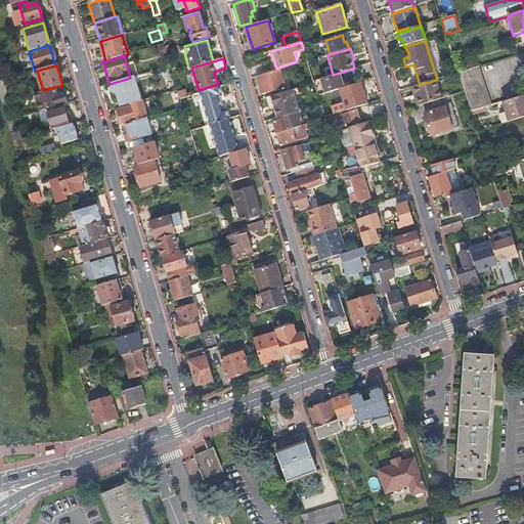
[(465,92),(471,112),(491,106),(478,68),(459,74),(461,81),(465,92)]
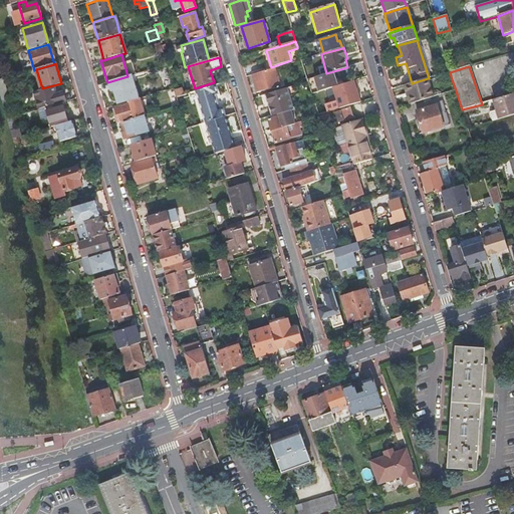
[(280,86),(274,68),(252,75),(257,92),(280,86)]
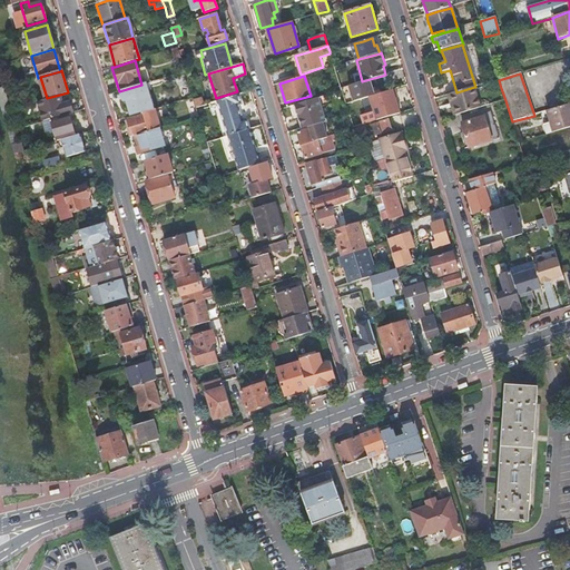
[(382,76),(362,81),(349,86),(354,101),(374,96),(372,87),(384,82),(382,76)]
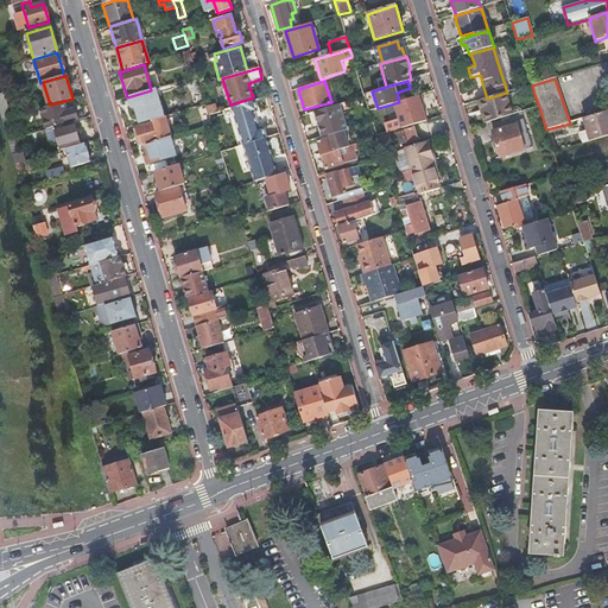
[(156,88),(151,90),(127,97),(131,109),(134,108),(139,125),(151,121),(164,118),(165,116),(156,88)]
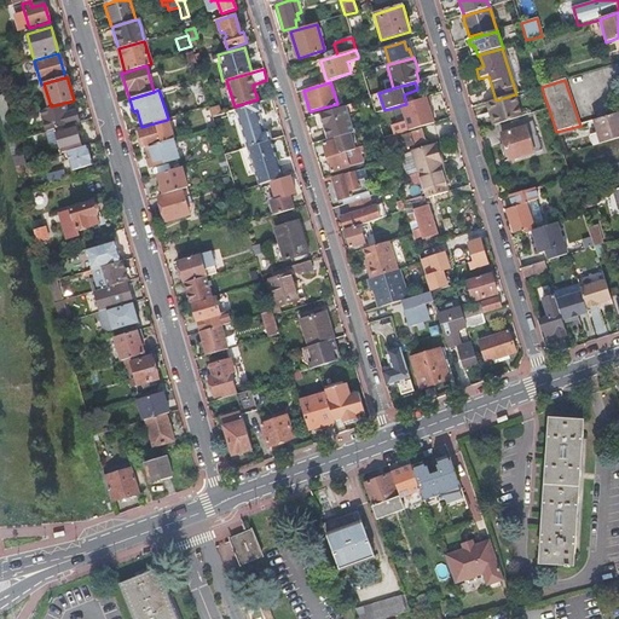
[(491,117),(493,127),(522,117),(515,94),(496,100),(489,103),(492,116),(491,117)]
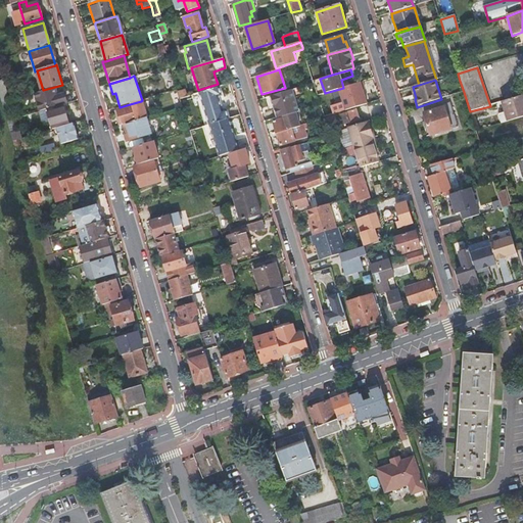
[(222,96),(219,87),(191,96),(193,103),(196,102),(203,127),(208,125),(228,120),(226,110),(222,111),(218,97),(222,96)]
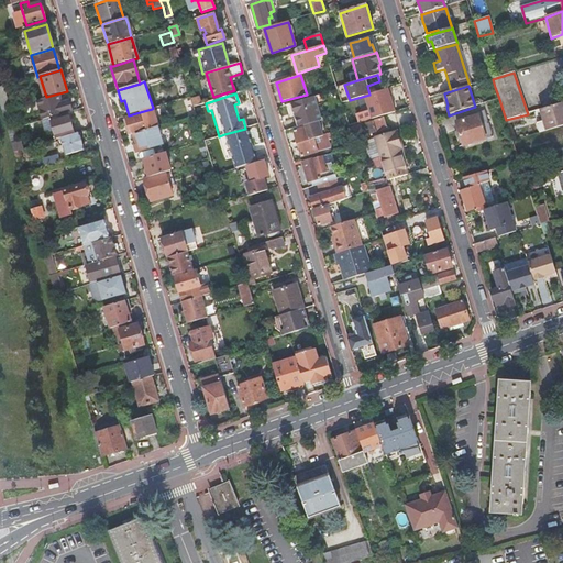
[(46,100),(46,98),(35,101),(41,120),(53,116),(72,111),(69,101),(63,103),(61,96),(46,100)]
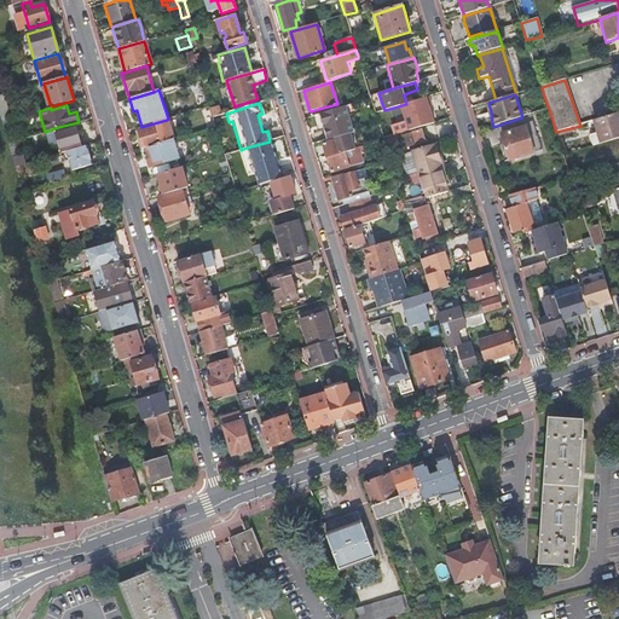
[(353,132),(345,106),(320,114),(328,140),(336,138),(351,133),(353,132)]
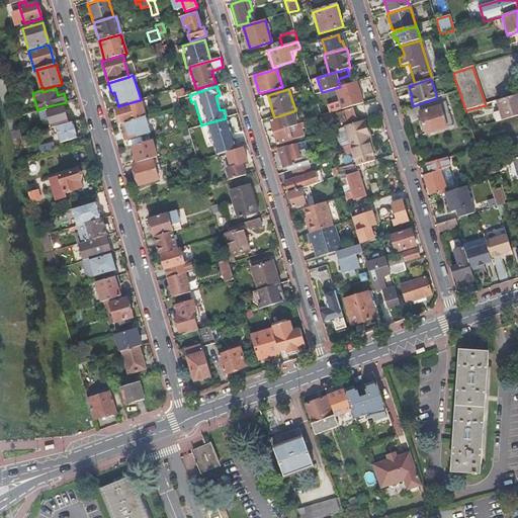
[(342,109),(351,106),(351,104),(369,99),(367,92),(348,97),(346,92),(337,94),(342,109)]
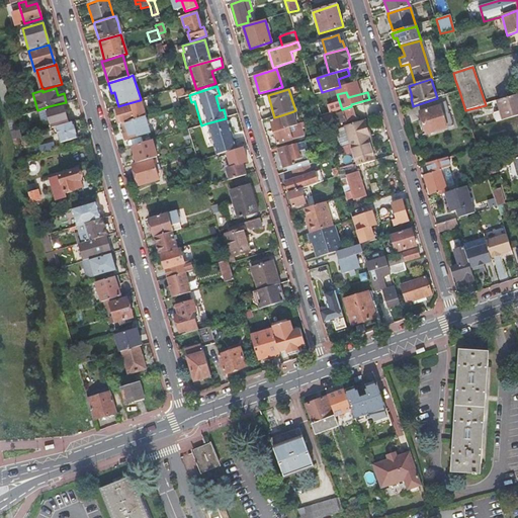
[(517,94),(492,103),(497,122),(517,115),(517,94)]
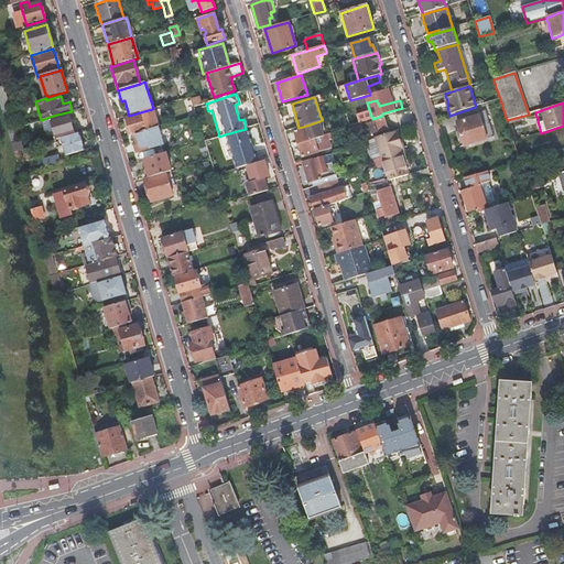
[(153,111),(152,109),(140,112),(141,116),(127,120),(129,128),(126,128),(128,137),(131,136),(133,134),(147,130),(158,127),(155,118),(156,116),(155,112),(153,111)]
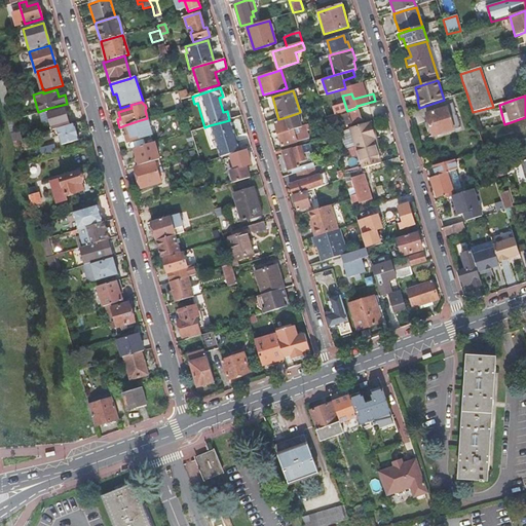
[(63,106),(46,111),(52,130),(55,129),(69,125),(63,106)]
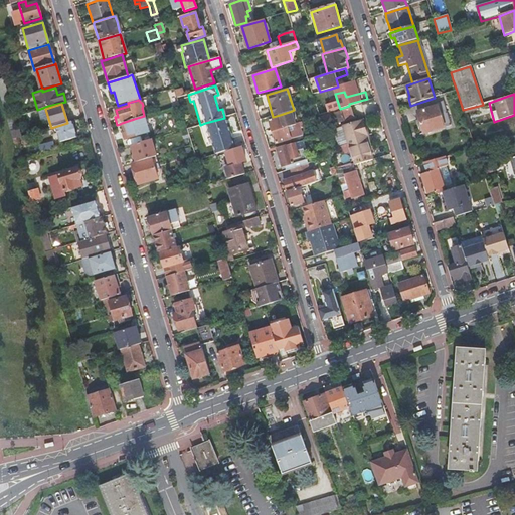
[(182,116),(179,106),(172,108),(175,119),(182,116)]
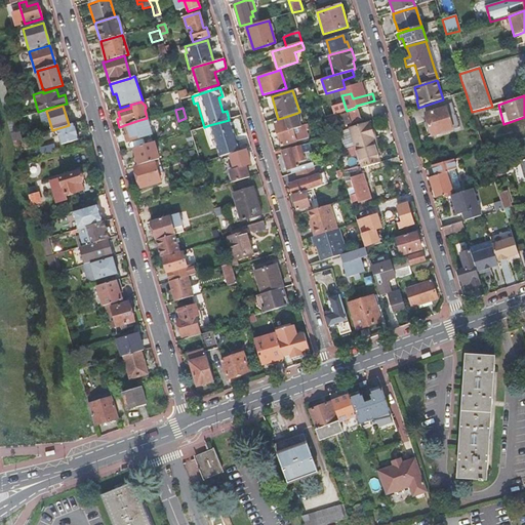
[(433,136),(453,130),(447,109),(426,115),(433,136)]
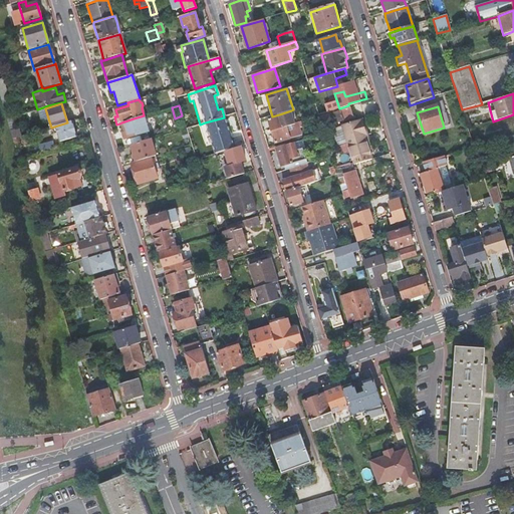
[(344,120),(353,117),(350,108),(341,110),(344,120)]
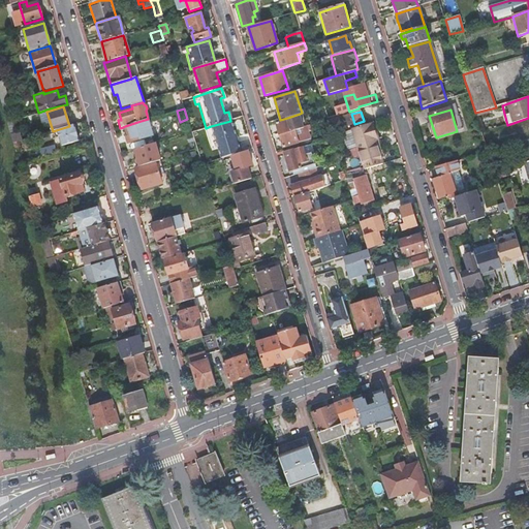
[(304,127),(300,114),(287,118),(288,120),(277,123),(284,148),(299,144),(294,130),(304,127)]
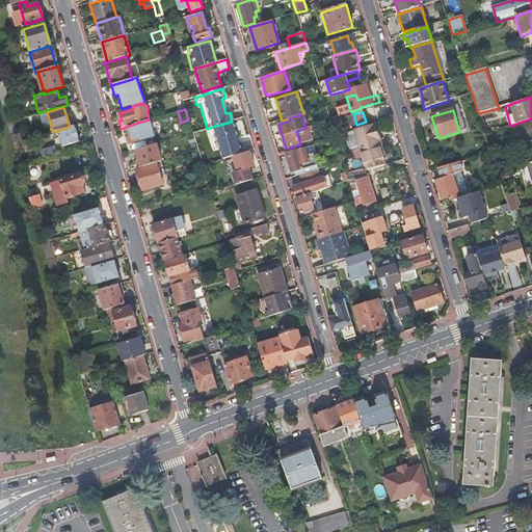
[(154,137),(149,120),(138,123),(126,127),(129,135),(126,135),(128,140),(129,143),(130,149),(131,152),(135,151),(154,144),(152,138),(154,137)]
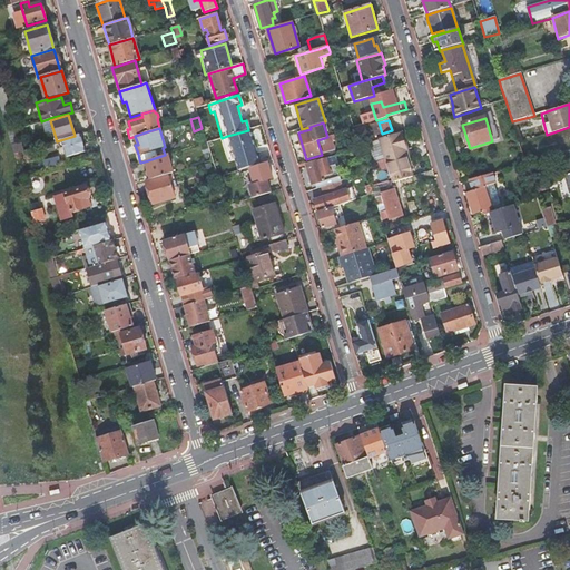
[(249,129),(248,130),(227,136),(238,170),(241,170),(249,167),(259,164),(257,156),(249,129)]
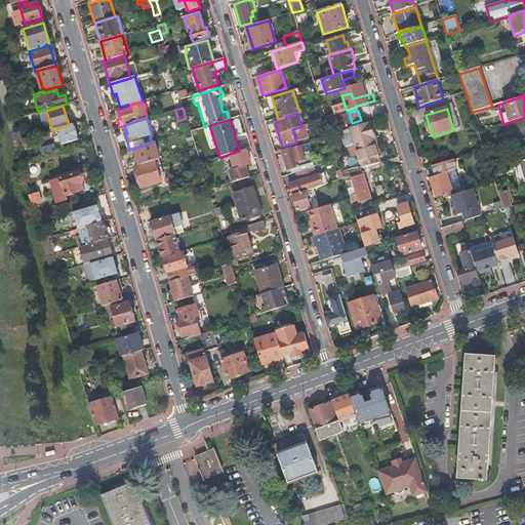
[(372,138),(375,137),(370,123),(350,129),(355,144),(372,138)]
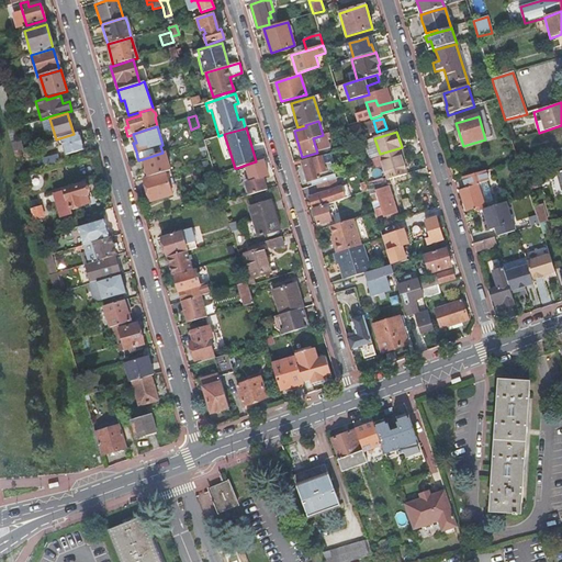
[(83,149),(79,133),(74,134),(59,138),(65,155),(83,149)]
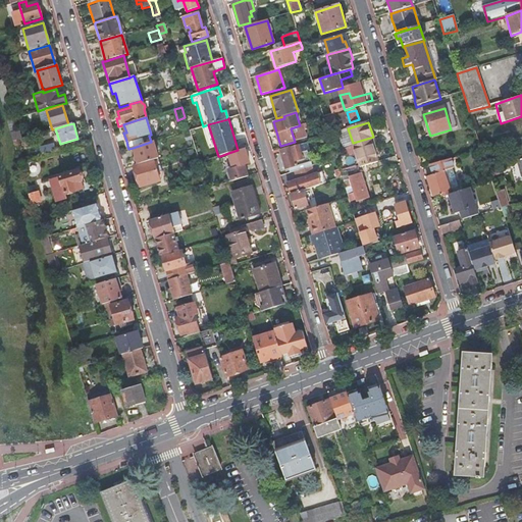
[(10,134),(12,142),(17,140),(20,139),(18,132),(10,134)]
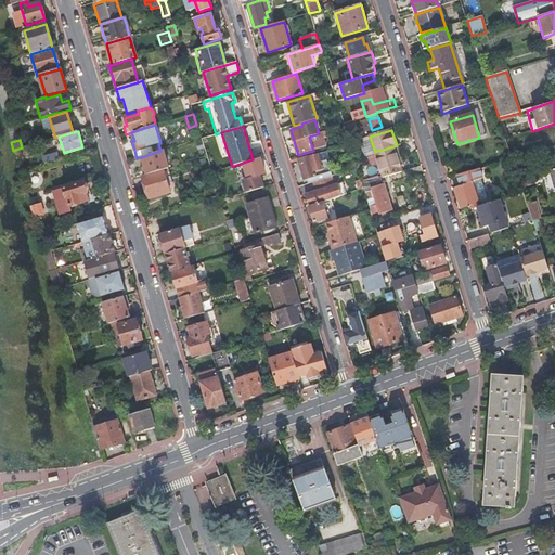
[(401,171),(394,146),(375,152),(378,165),(383,178),(401,171)]
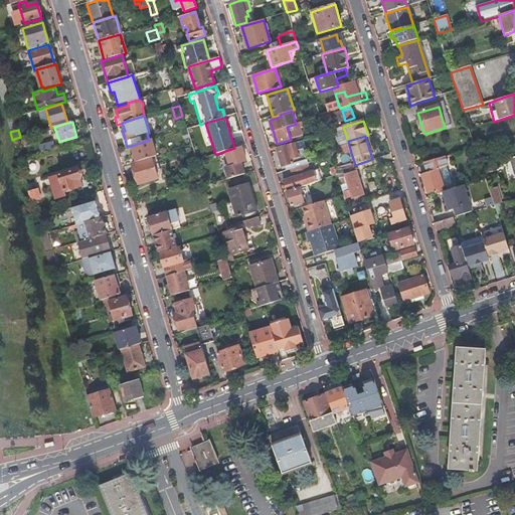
[(12,140),(15,152),(21,150),(17,138),(12,140)]
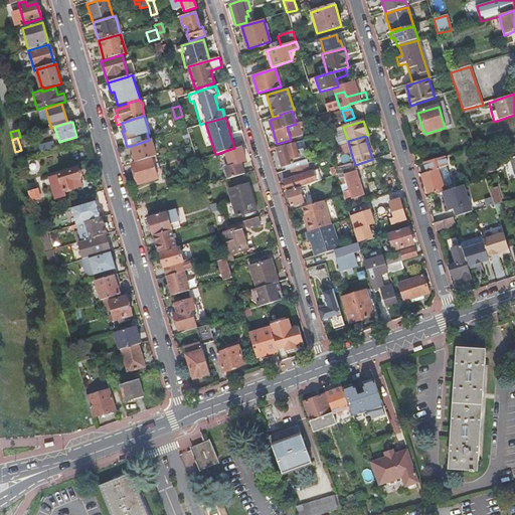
[(151,140),(149,140),(131,146),(136,163),(151,158),(156,157),(151,140)]
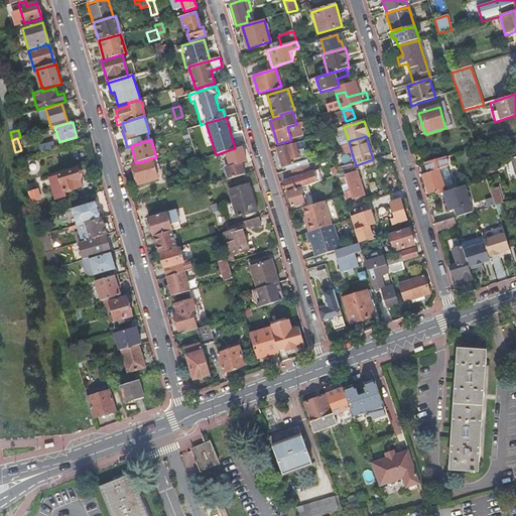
[(352,153),(349,141),(341,144),(345,155),(352,153)]
